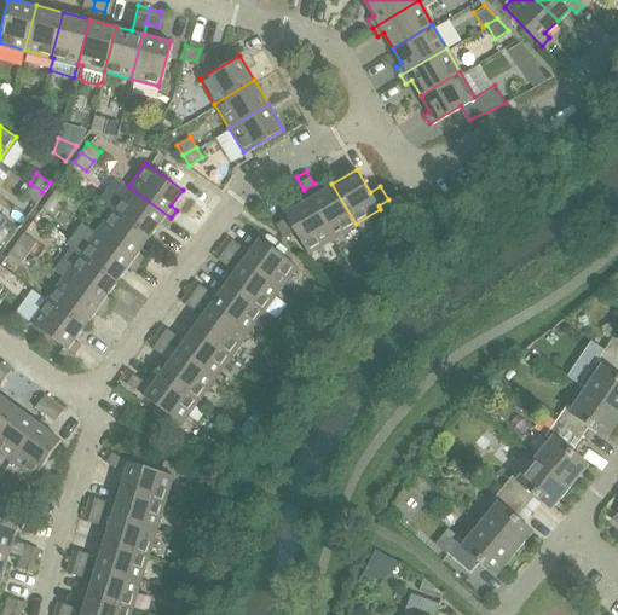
[(42,192),(30,183),(23,192),(35,202),(42,192)]
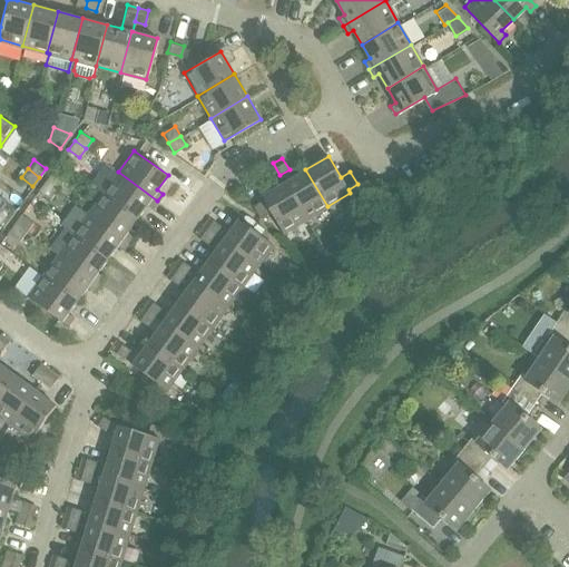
[(305,169),(283,183),(305,220),(327,206),(305,169)]
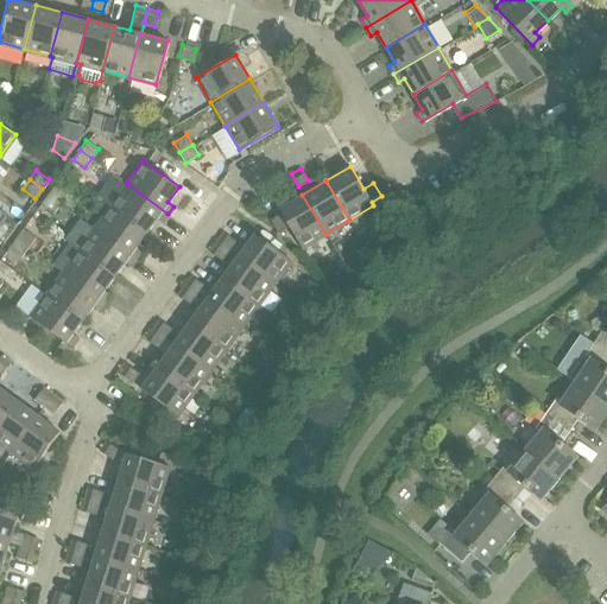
[(126,183),(109,205),(146,231),(157,217),(163,222),(168,214),(126,183)]
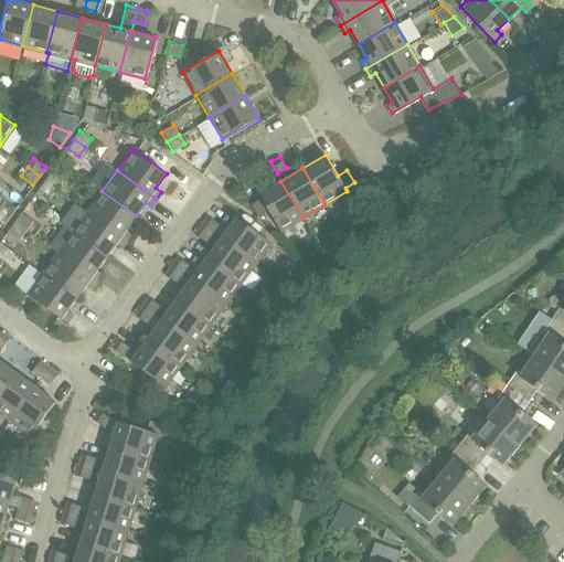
[(44,180),(55,188),(62,179),(51,171),(44,180)]
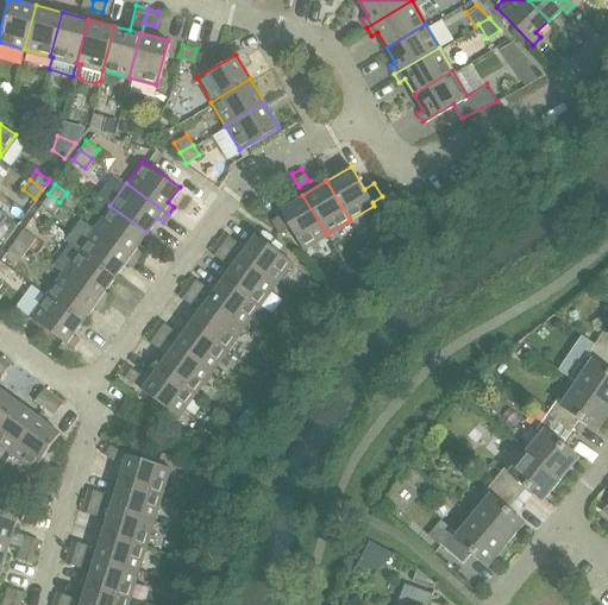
[(52,212),(60,202),(48,194),(41,203),(52,212)]
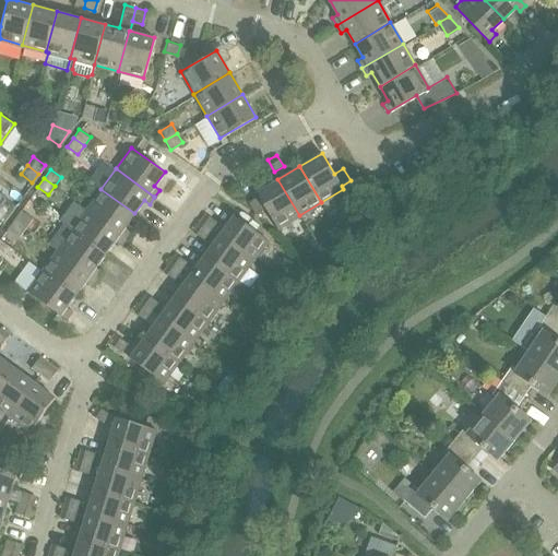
[(299,215),(277,179),(256,192),(258,194),(249,200),(256,213),(265,208),(277,228),(299,215)]
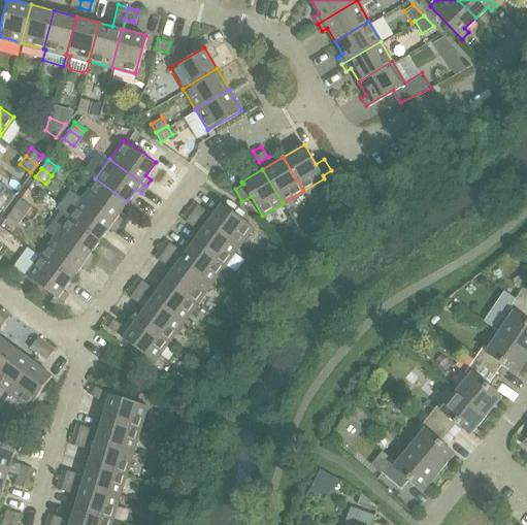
[(81,197),(119,224),(123,218),(118,214),(127,201),(95,178),(81,197)]
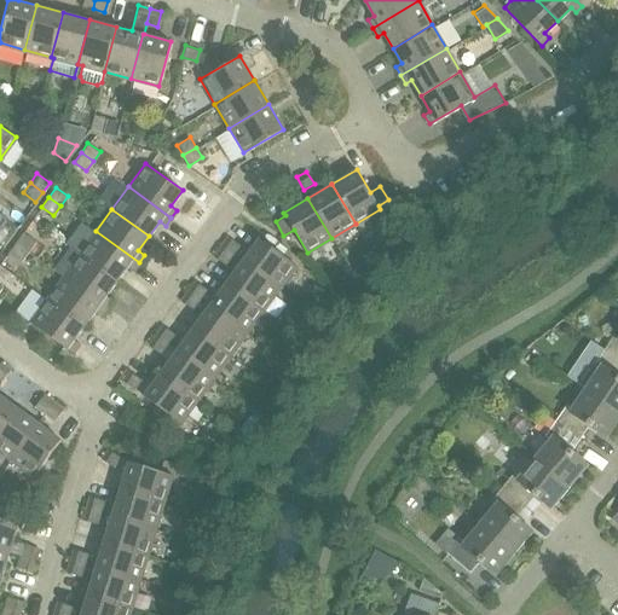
[(5,218),(0,224),(0,230),(10,237),(17,227),(5,218)]
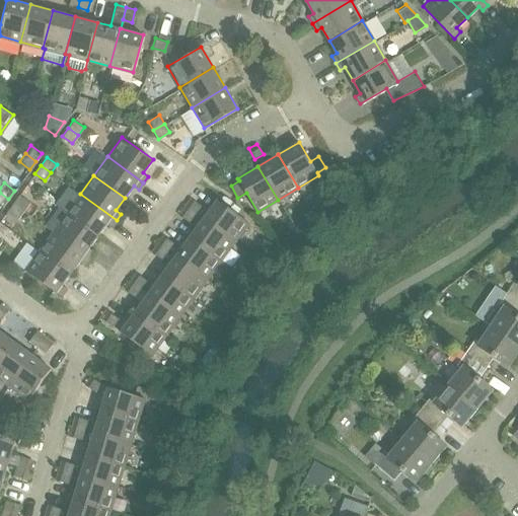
[(8,199),(0,193),(0,205),(2,207),(8,199)]
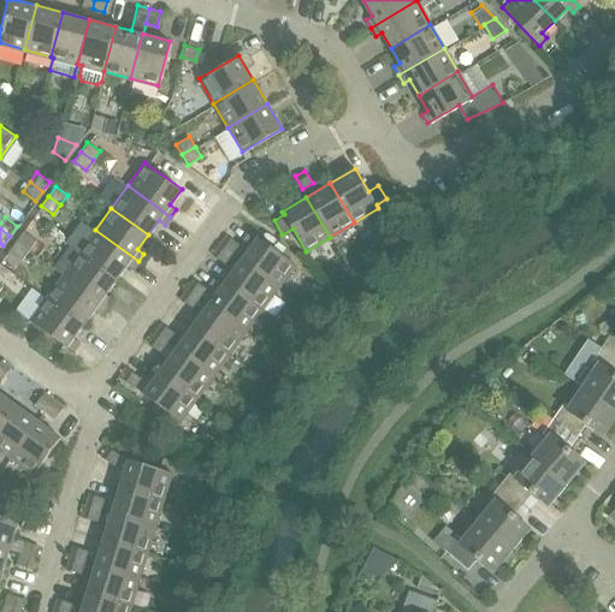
[(95,230),(78,251),(116,279),(126,265),(132,268),(139,261),(95,230)]
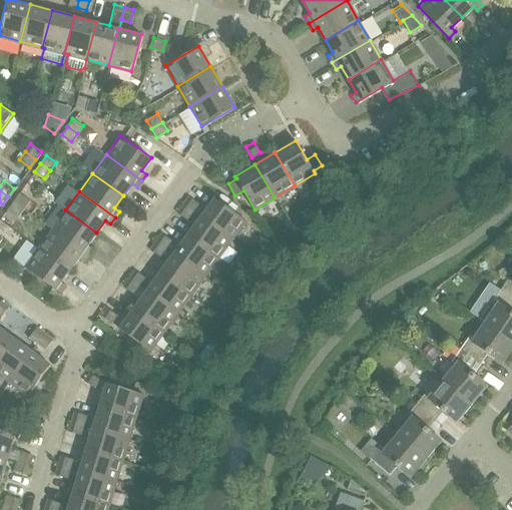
[(19,192),(13,200),(23,207),(29,199),(19,192)]
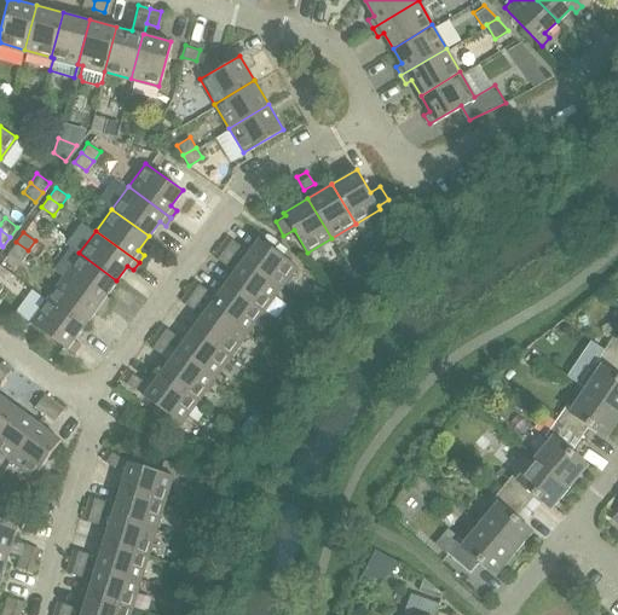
[(227,236),(220,245),(232,254),(240,244),(227,236)]
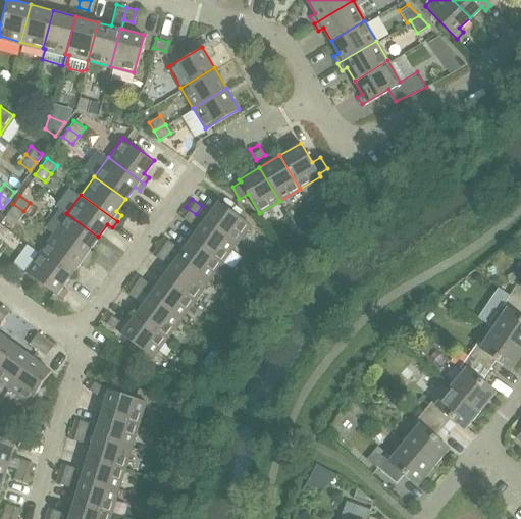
[(205,219),(236,242),(249,223),(218,201),(205,219)]
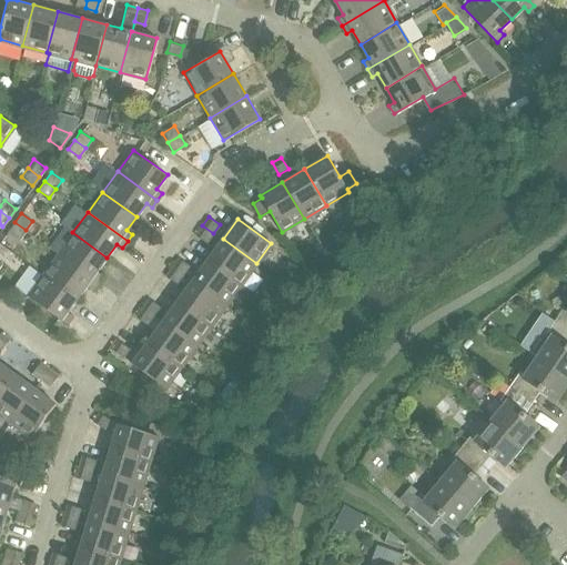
[(26,230),(14,222),(8,231),(19,239),(26,230)]
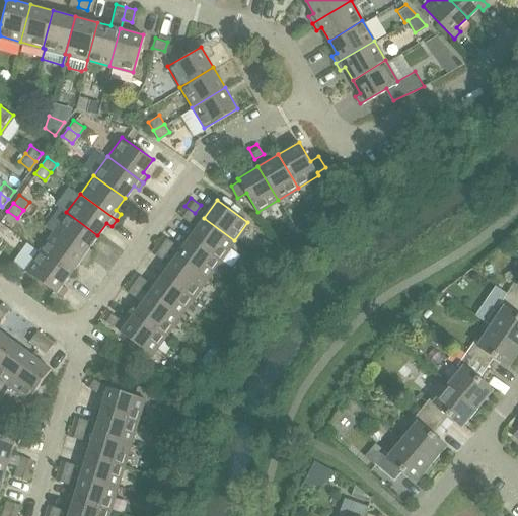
[(189,221),(195,213),(185,206),(178,214),(189,221)]
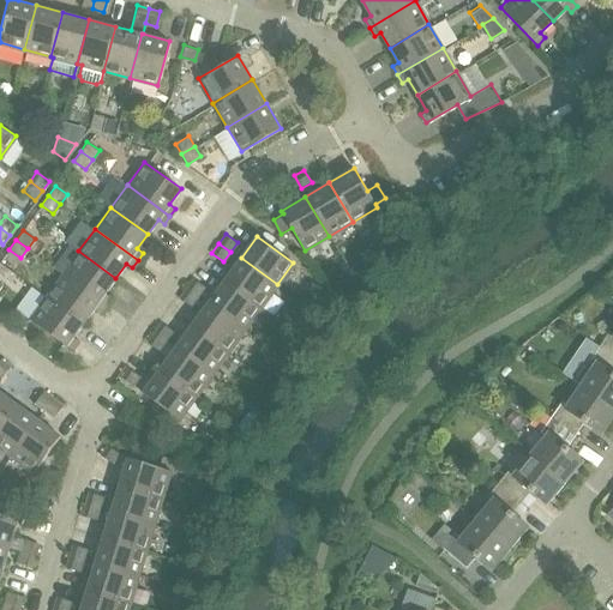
[(115,278),(78,251),(62,273),(106,305),(110,297),(104,293),(115,278)]
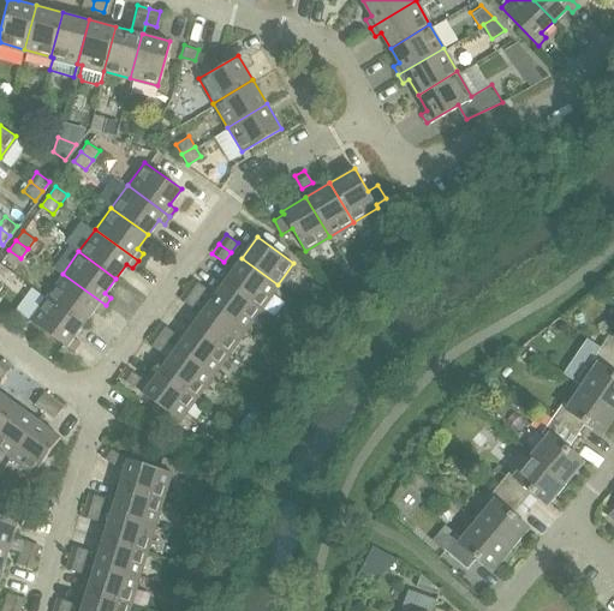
[(225,280),(262,307),(278,285),(242,258),(225,280)]
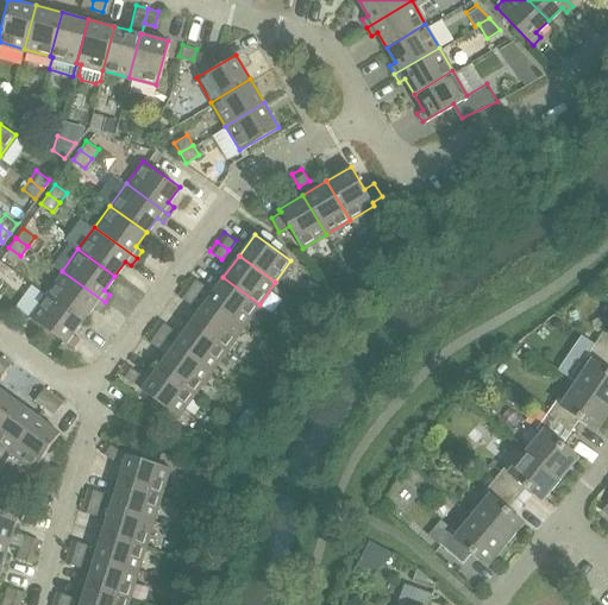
[(62,271),(46,291),(83,317),(93,306),(99,309),(105,302),(62,271)]
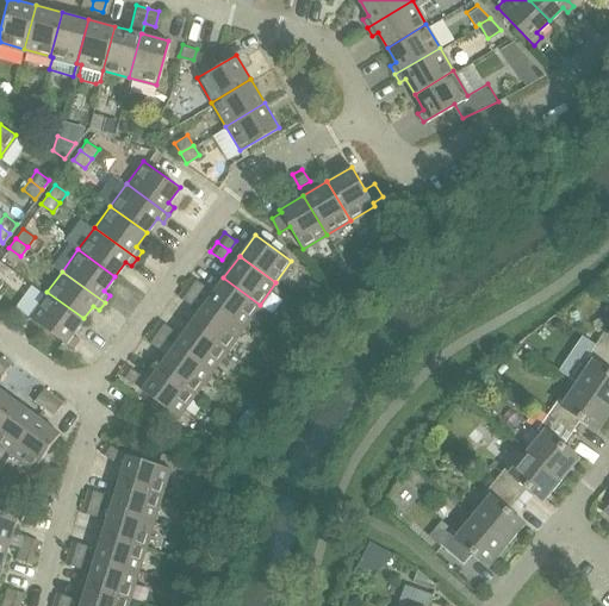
[(192,276),(185,286),(197,294),(204,285),(192,276)]
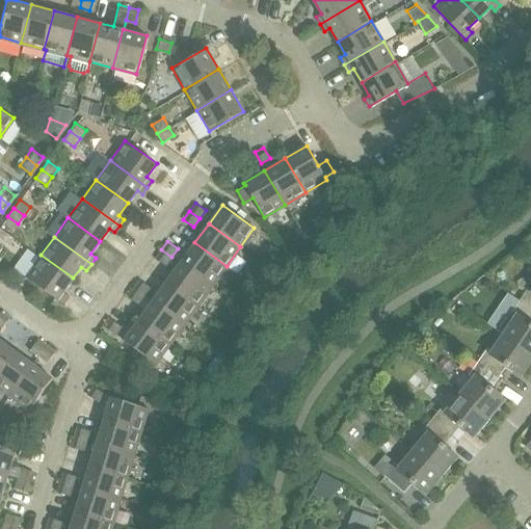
[(180,262),(212,286),(227,266),(194,242),(180,262)]
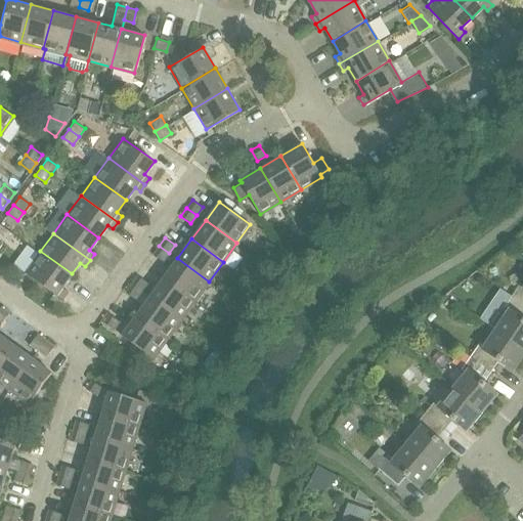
[(163,261),(169,253),(159,246),(153,254),(163,261)]
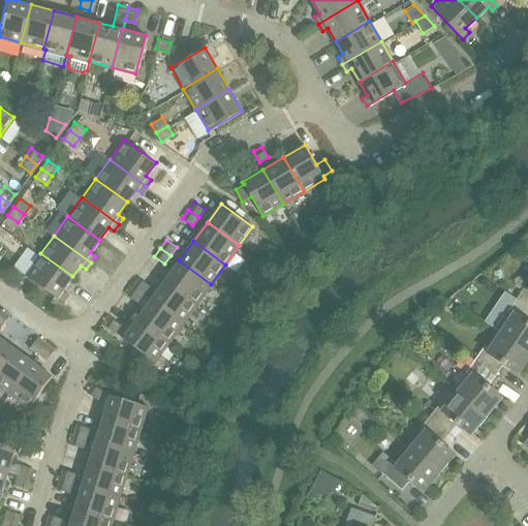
[(63,289),(72,276),(40,253),(25,275),(43,287),(63,301),(68,294),(63,289)]
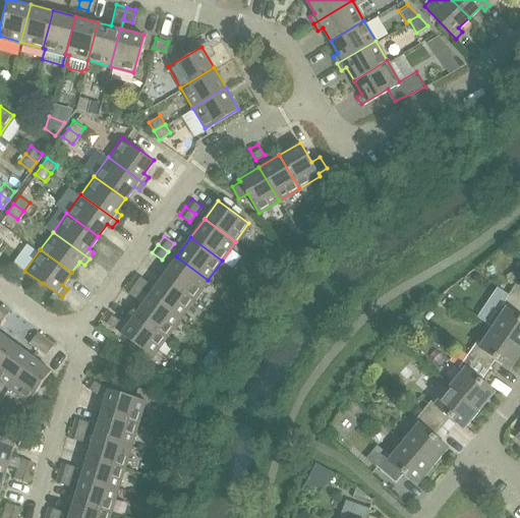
[(163,276),(194,298),(208,280),(176,256),(163,276)]
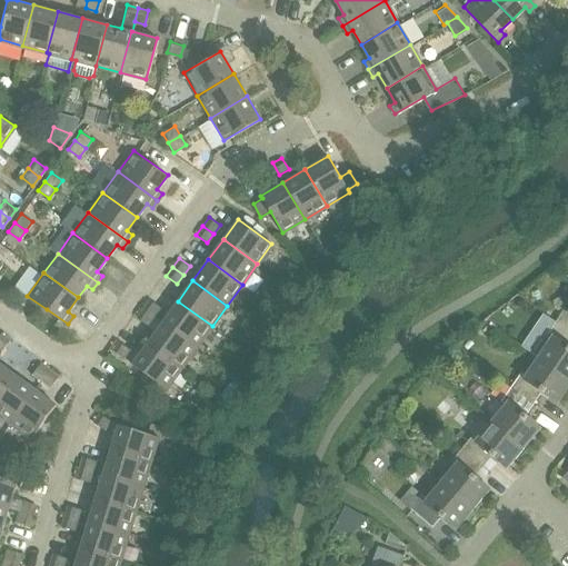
[(142,308),(153,317),(160,307),(149,299),(142,308)]
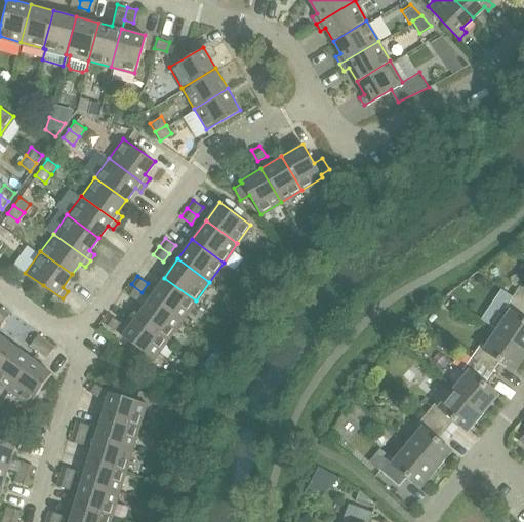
[(182,320),(196,300),(164,278),(150,296),(182,320)]
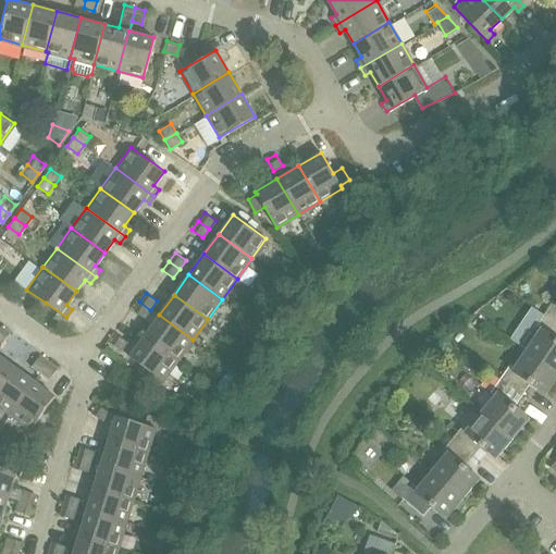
[(555,302),(553,299),(544,312),(555,320),(555,302)]
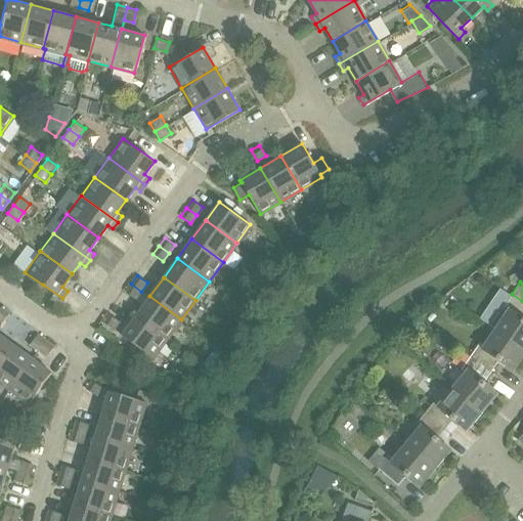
[(141,292),(131,284),(126,291),(136,298),(141,292)]
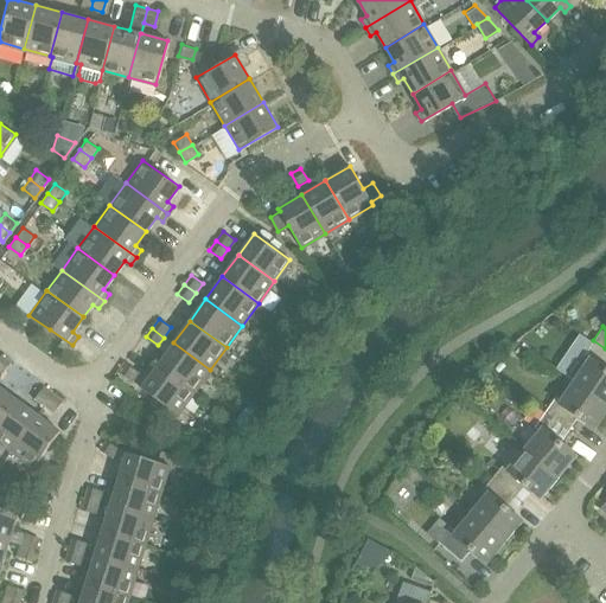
[(605,348),(593,340),(581,357),(587,360),(574,380),(605,402),(605,348)]
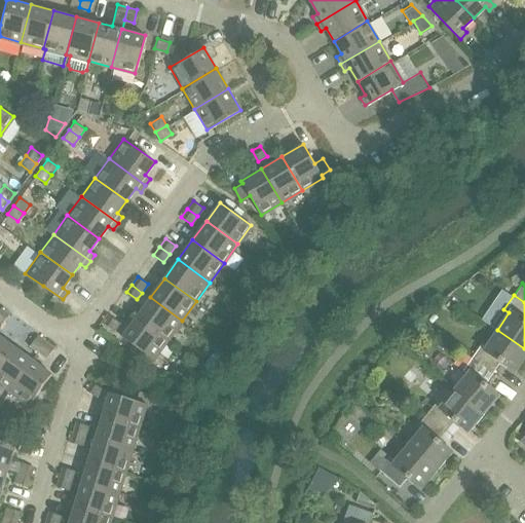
[(182,321),(150,297),(136,316),(167,340),(182,321)]
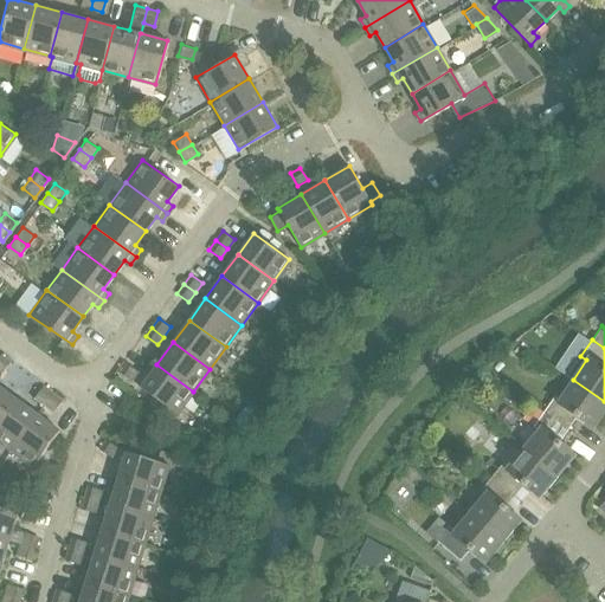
[(10,361),(0,354),(0,373),(1,374),(10,361)]
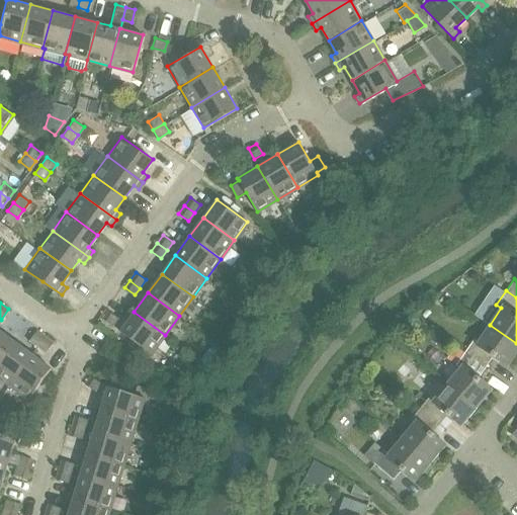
[(118,317),(108,310),(102,318),(112,325),(118,317)]
